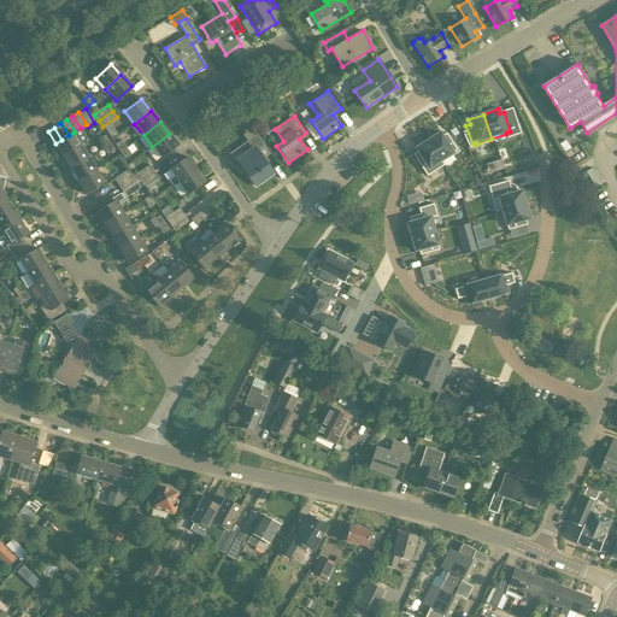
[(81,130),(75,134),(81,142),(87,137),(81,130)]
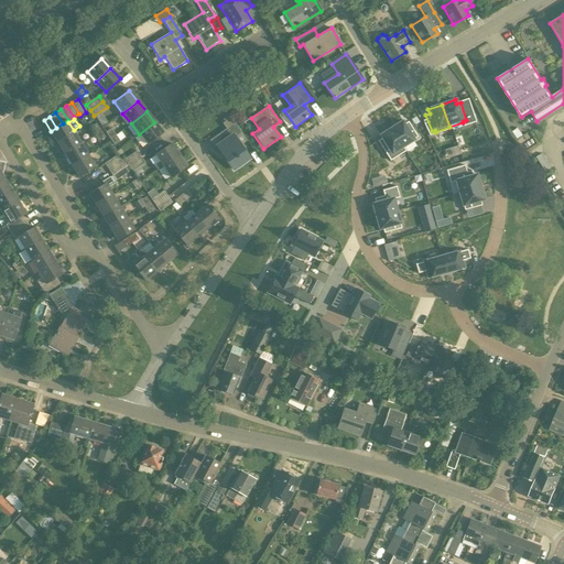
[(249,160),(239,145),(247,140),(235,123),(234,123),(230,119),(223,125),(223,123),(213,130),(220,142),(216,145),(234,171),(249,160)]
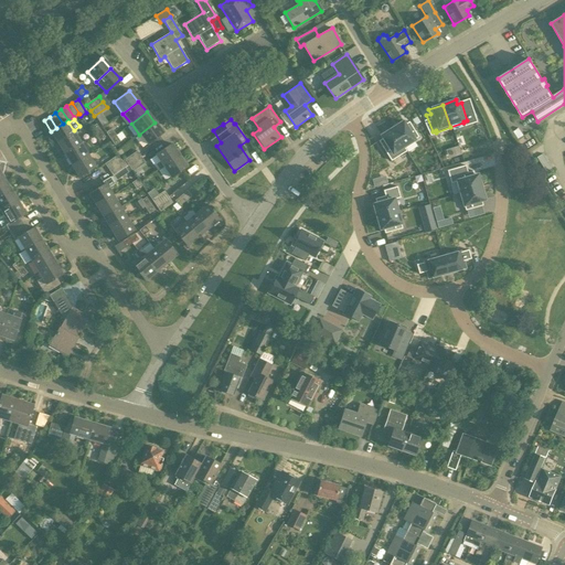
[(67,121),(63,124),(56,128),(51,131),(50,131),(57,142),(74,132),(67,121)]
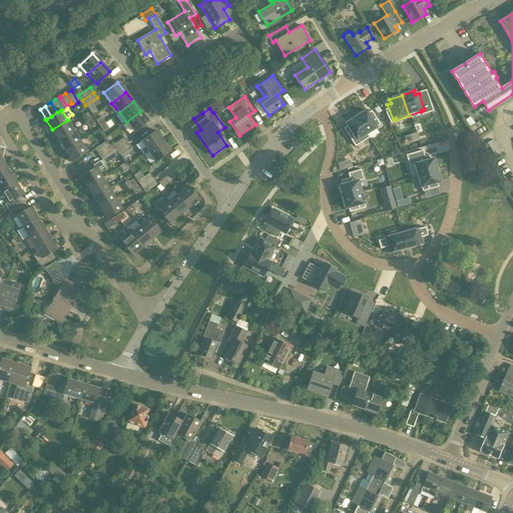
[(366,111),(356,117),(366,133),(367,133),(376,127),(380,124),(371,110),(367,113),(366,111)]
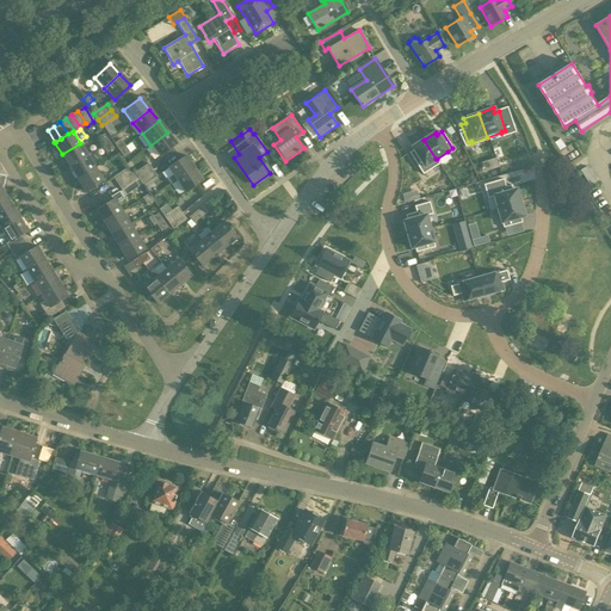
[(177,144),(167,133),(150,146),(160,158),(177,144)]
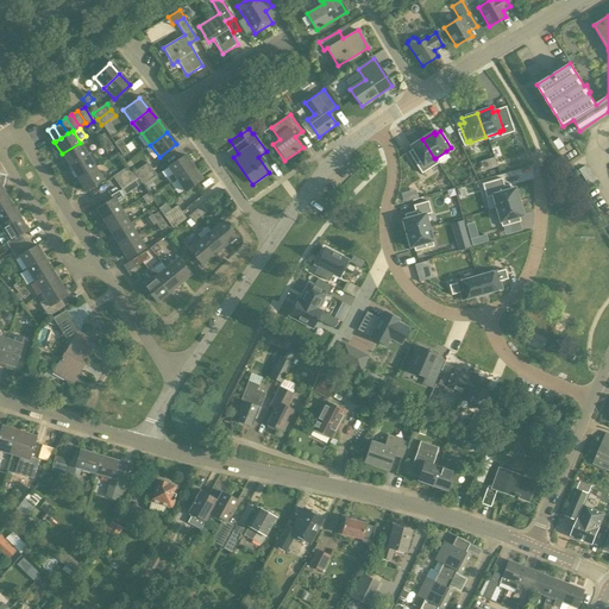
[(98,138),(102,145),(108,140),(104,135),(98,138)]
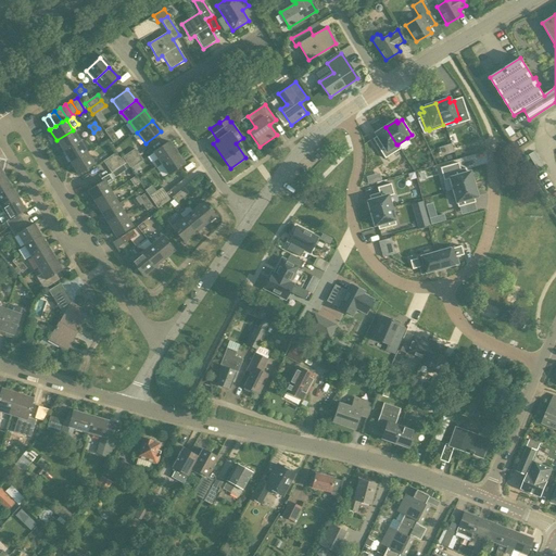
[(104,131),(109,137),(114,134),(110,127),(104,131)]
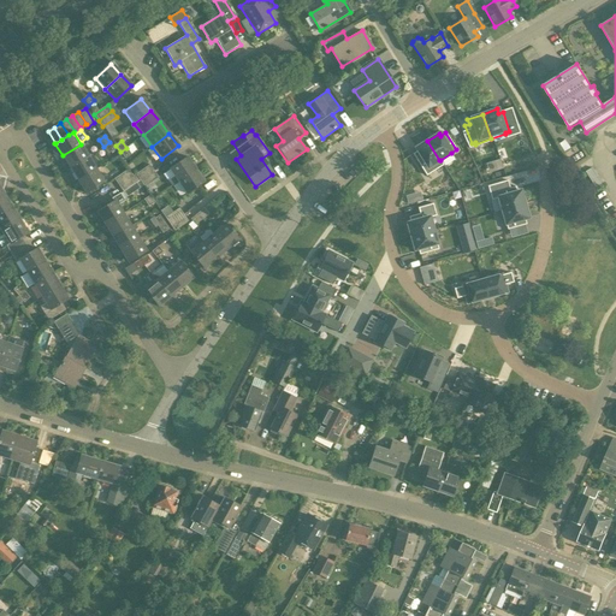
[(416,152),(413,154),(426,176),(443,165),(440,160),(439,160),(427,141),(415,148),(416,152)]
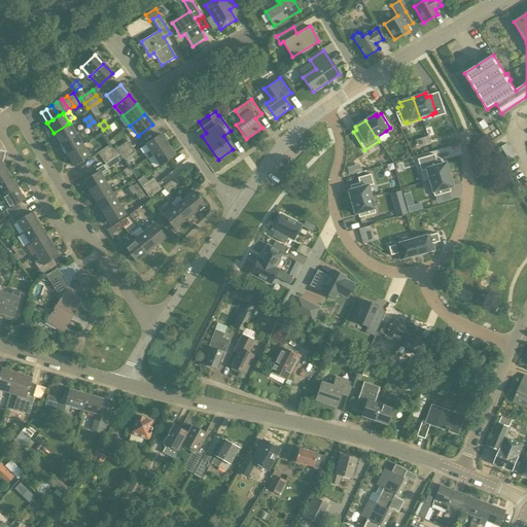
[(98,128),(94,121),(89,126),(93,132),(98,128)]
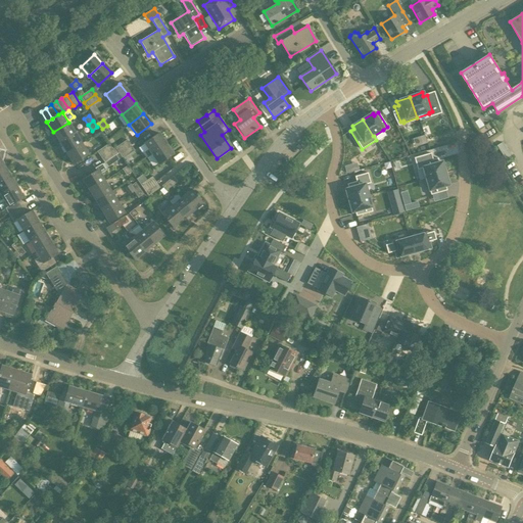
[(53,132),(59,143),(75,134),(68,123),(53,132)]
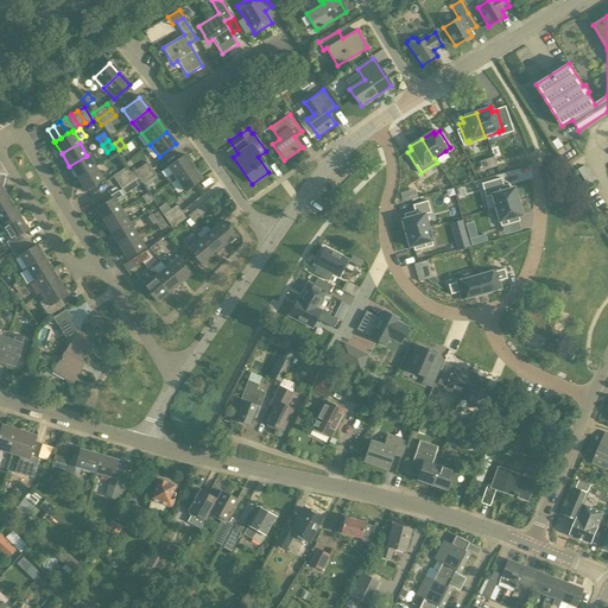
[(130,152),(125,146),(119,150),(124,157),(130,152)]
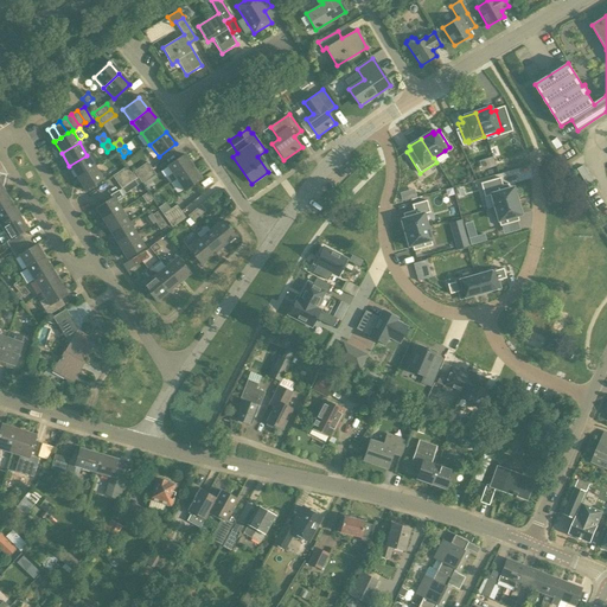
[(69,166),(76,178),(95,167),(87,155),(69,166)]
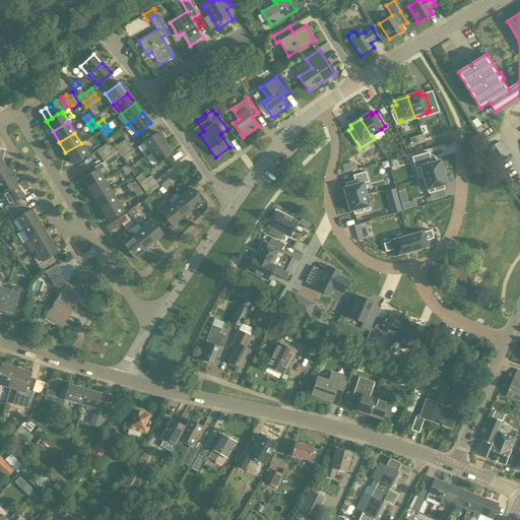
[(157,133),(142,143),(147,150),(141,154),(144,158),(150,154),(150,153),(165,143),(157,133)]
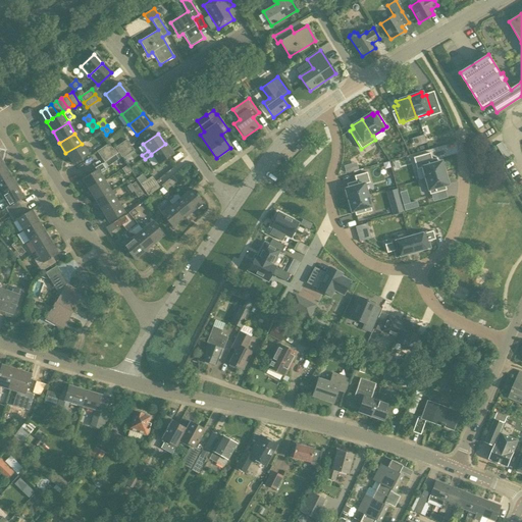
[(413,138),(415,148),(427,144),(424,135),(413,138)]
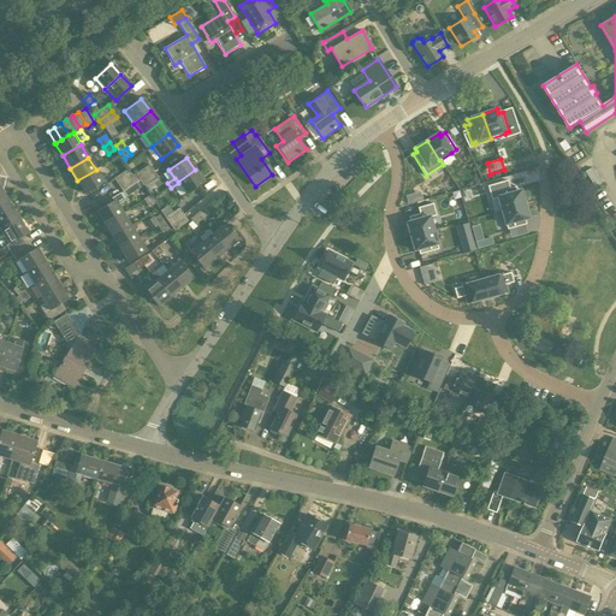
[(154,172),(149,166),(135,176),(140,181),(140,182),(154,172)]
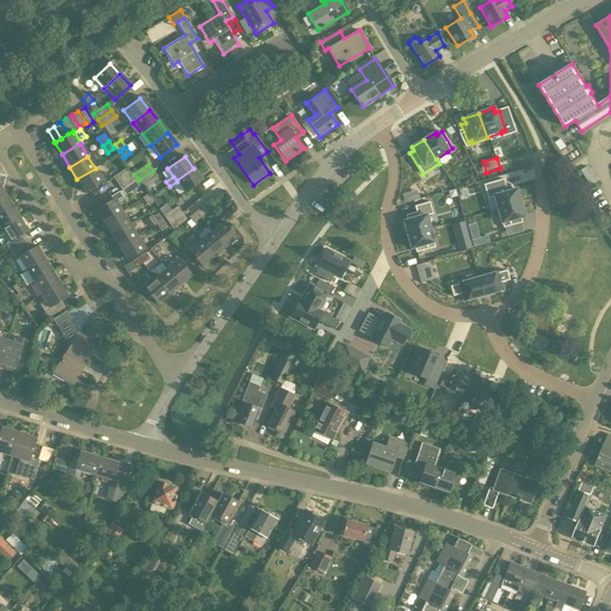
[(103,181),(96,168),(76,179),(85,192),(103,181)]
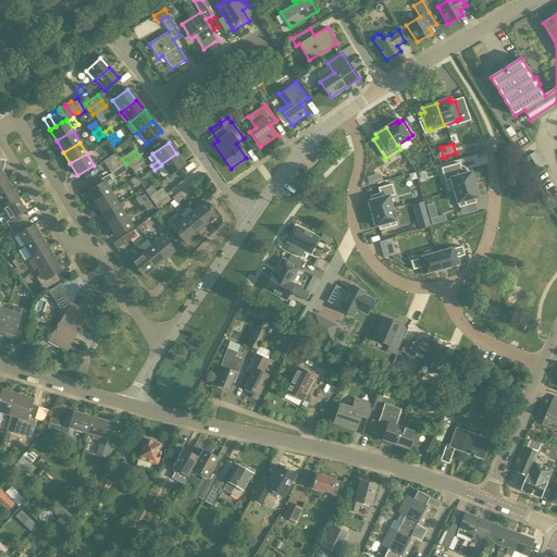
[(102,162),(107,169),(120,160),(115,153),(102,162)]
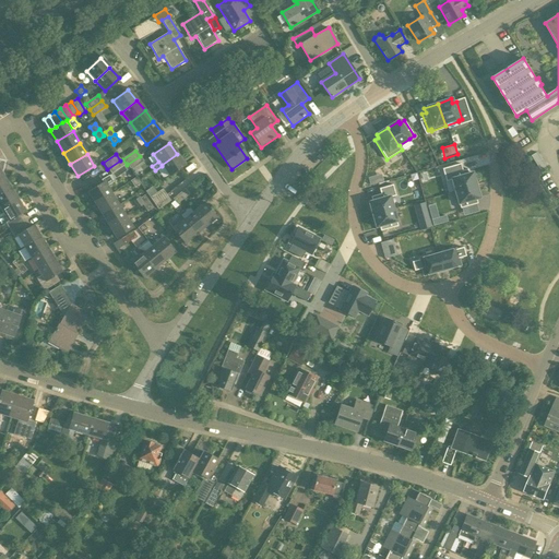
[(169,177),(185,165),(177,154),(162,165),(162,166),(169,177)]
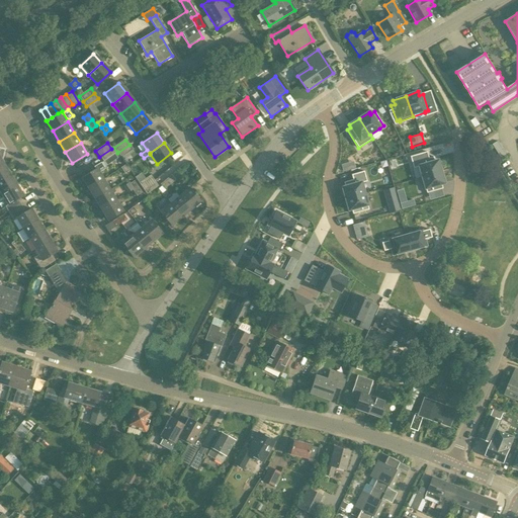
[(133,150),(130,145),(117,153),(121,158),(133,150)]
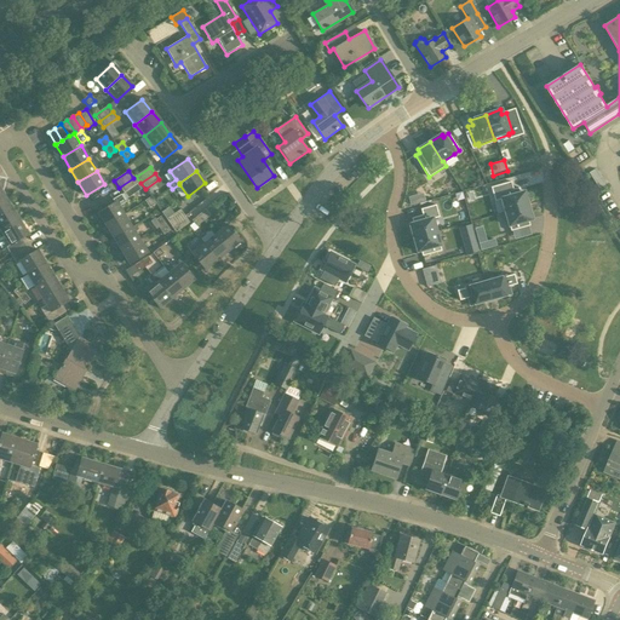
[(124,194),(141,182),(136,177),(133,178),(119,188),(124,194)]
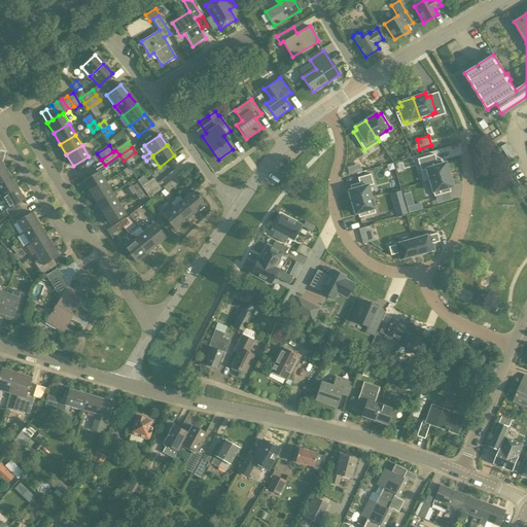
[(440,161),(423,166),(424,169),(423,170),(426,182),(448,176),(445,163),(441,165),(440,161)]
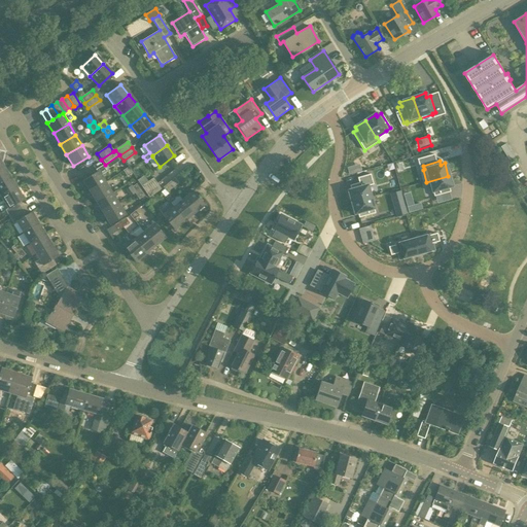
[(346,167),(348,174),(361,171),(359,164),(346,167)]
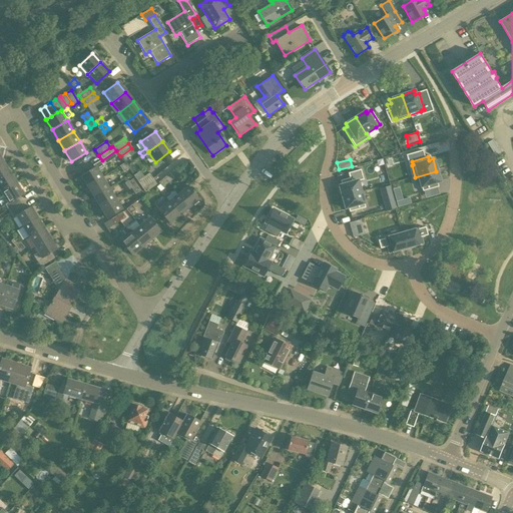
[(80,177),(87,187),(102,178),(98,171),(103,167),(99,161),(93,165),(94,168),(80,177)]
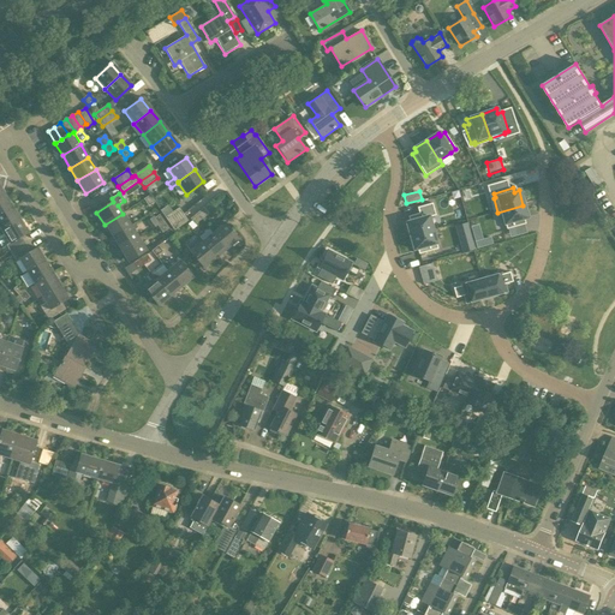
[(0,215),(12,209),(4,196),(0,198),(0,215)]
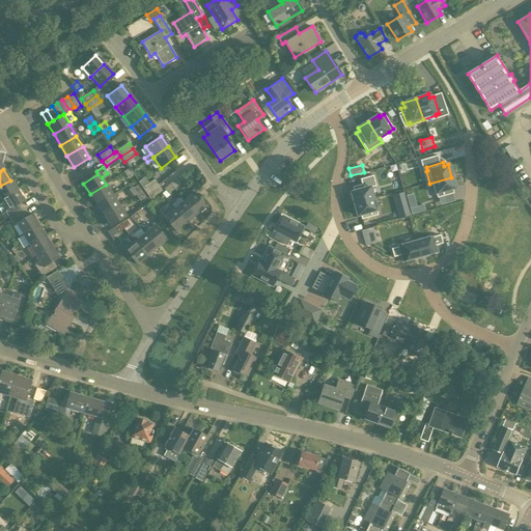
[(134,175),(129,169),(123,172),(128,178),(134,175)]
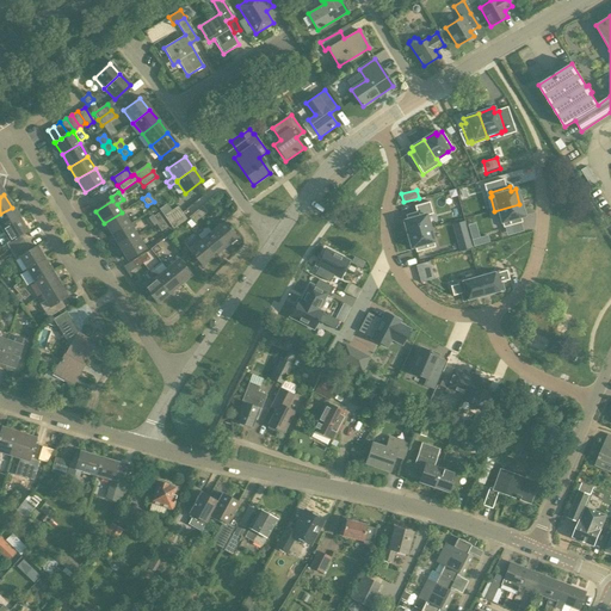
[(519,204),(494,211),(499,226),(500,226),(501,229),(520,224),(519,221),(524,218),(519,204)]
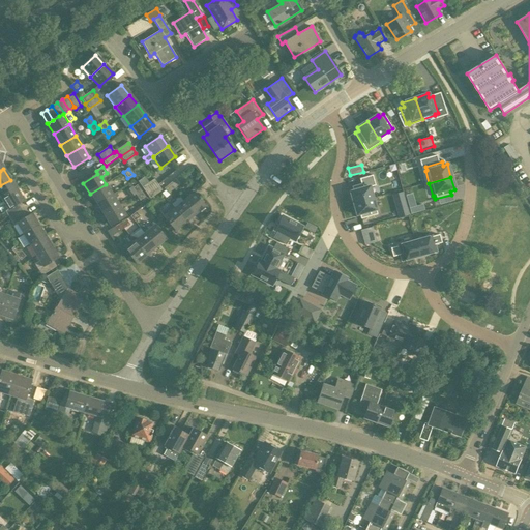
[(0,185),(0,199),(1,200),(17,190),(10,180),(0,185)]
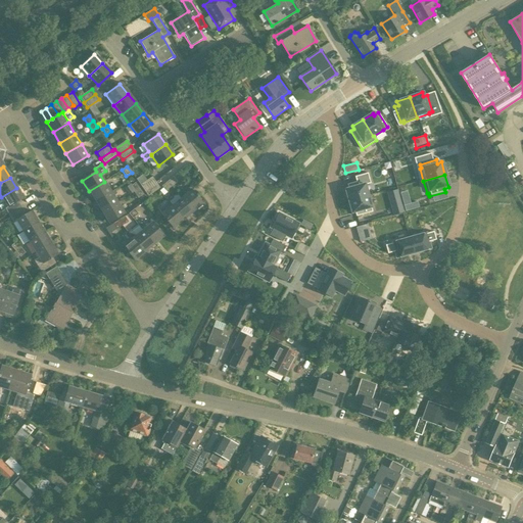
[(152,178),(140,186),(144,191),(155,183),(152,178)]
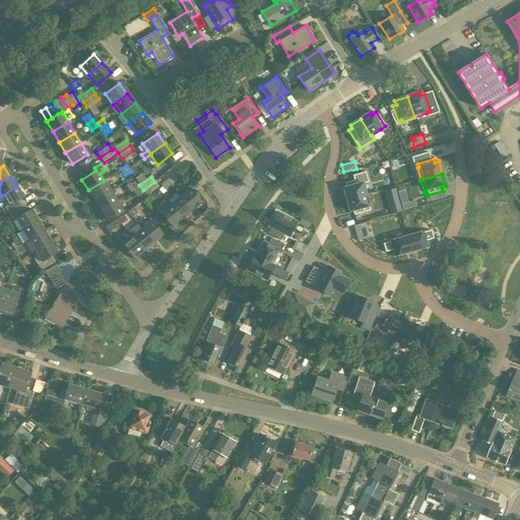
[(172,177),(166,181),(170,186),(176,181),(172,177)]
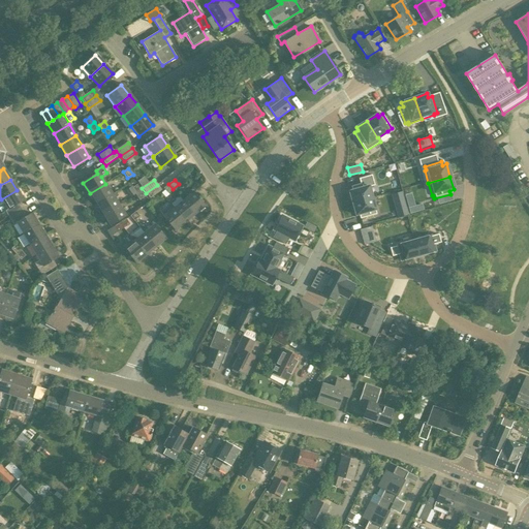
[(350,191),(346,192),(350,205),(372,198),(369,186),(367,186),(366,183),(349,187),(350,191)]
